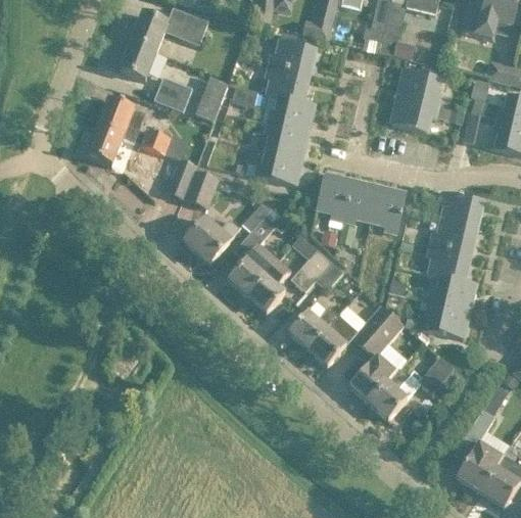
[(177,0),(177,4),(216,13),(217,7),(219,8),(220,0),(177,0)]
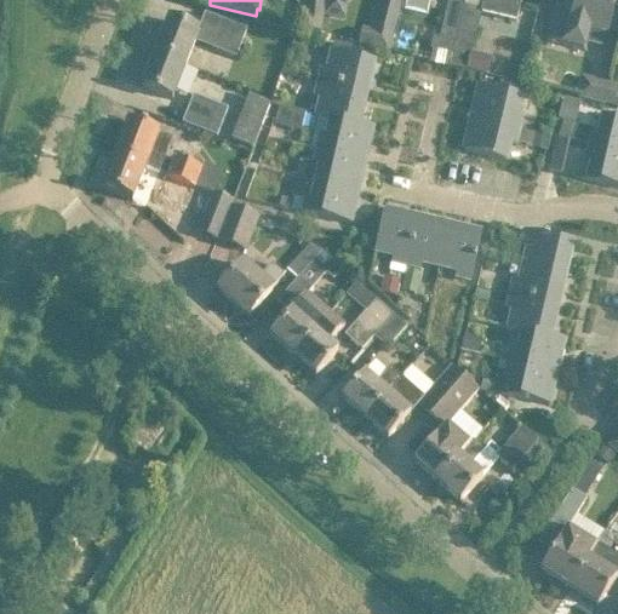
[(308,0),(304,27),(325,29),(328,7),(330,0),(308,0)]
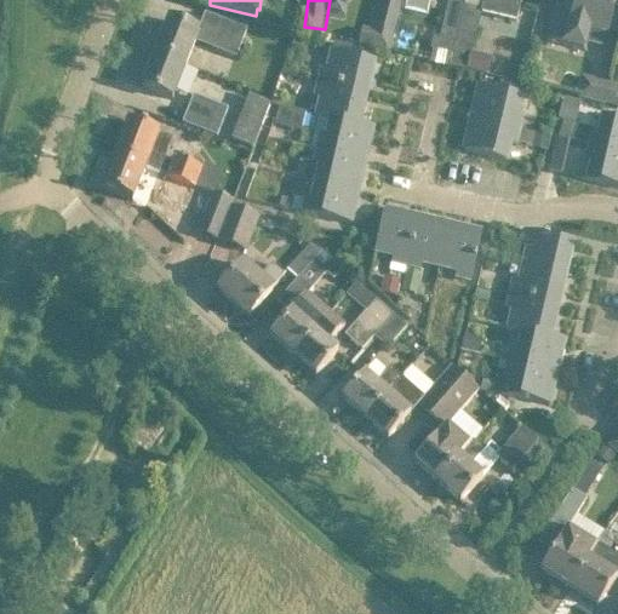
[(330,0),(328,7),(333,9),(335,0),(379,0),(373,28),(364,26),(360,38),(389,45),(401,0),(330,0)]
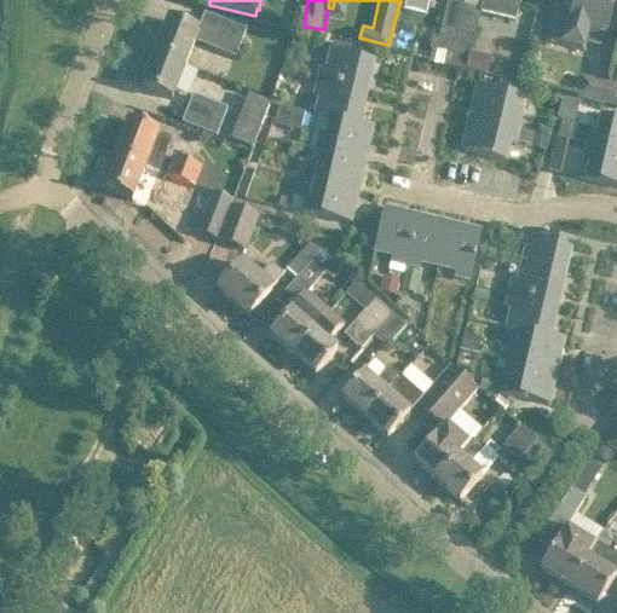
[(433,46),(454,51),(466,1),(461,0),(449,0),(440,35),(436,34),(433,46)]
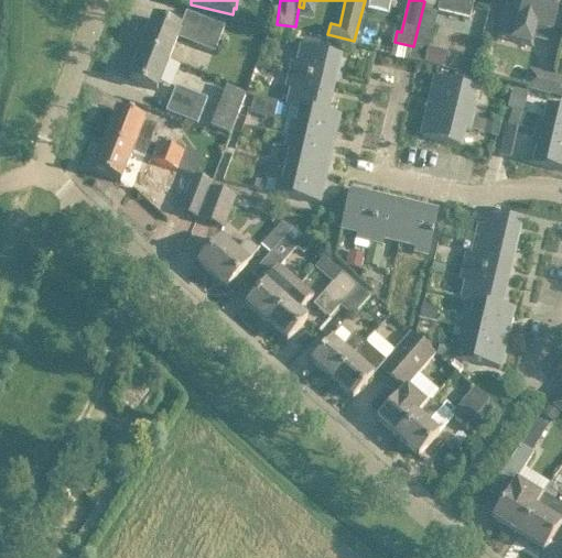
[(424,0),(424,1),(413,46),(411,56),(427,59),(439,8),(472,15),(476,0),(424,0)]
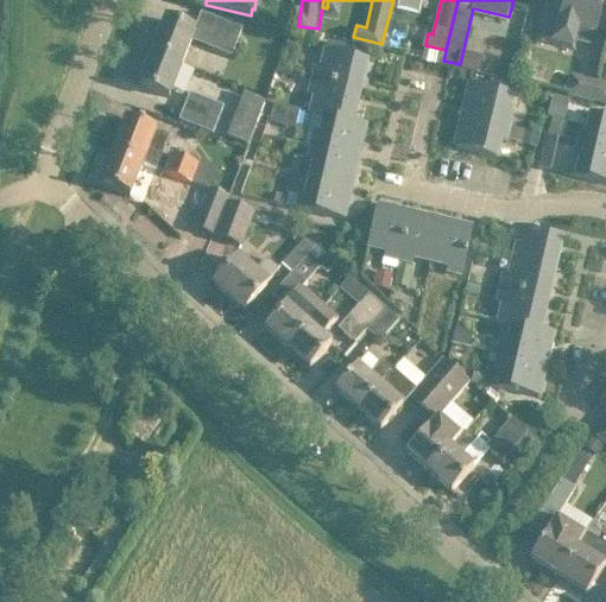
[(545,0),(537,36),(574,45),(580,24),(598,29),(605,0),(545,0)]
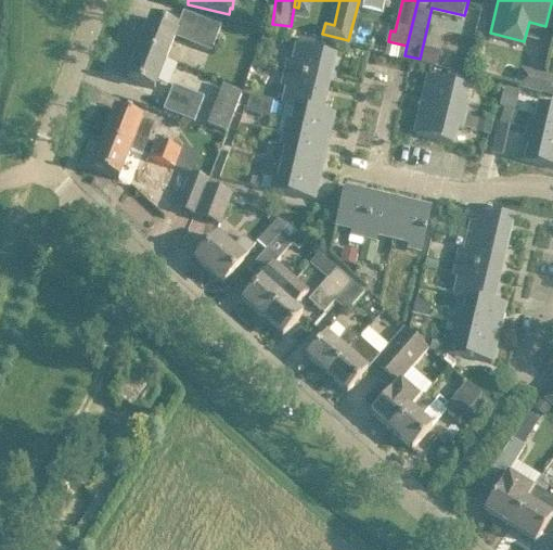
[(185,9),(180,21),(196,26),(191,40),(213,48),(222,23),(185,9)]
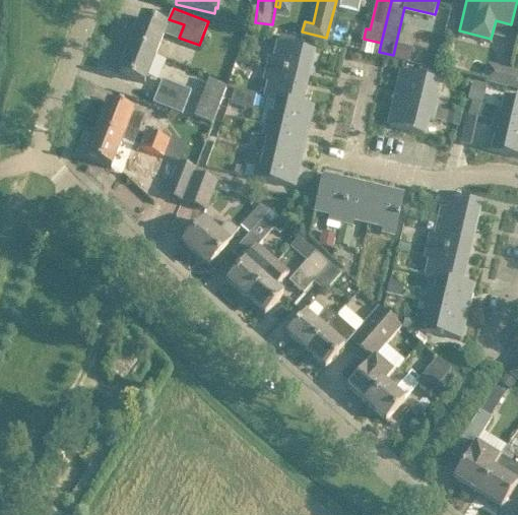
[(142,13),(131,42),(157,52),(165,31),(169,23),(142,13)]
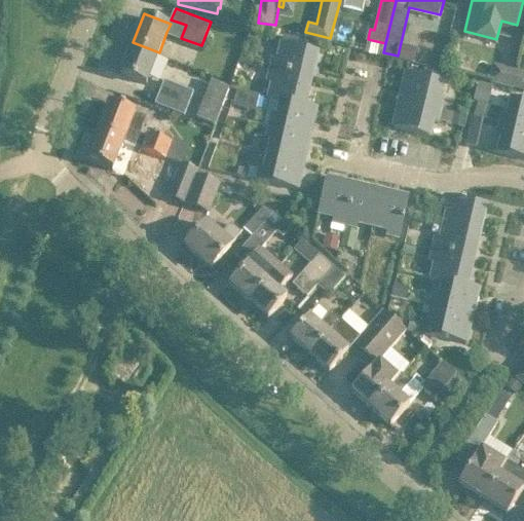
[(275,54),(272,66),(312,75),(319,48),(301,44),(303,35),(286,31),(279,56),(275,54)]
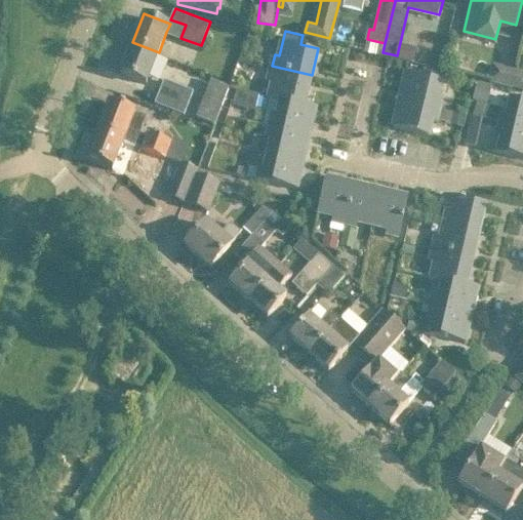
[(159,52),(132,42),(122,71),(148,81),(159,52)]
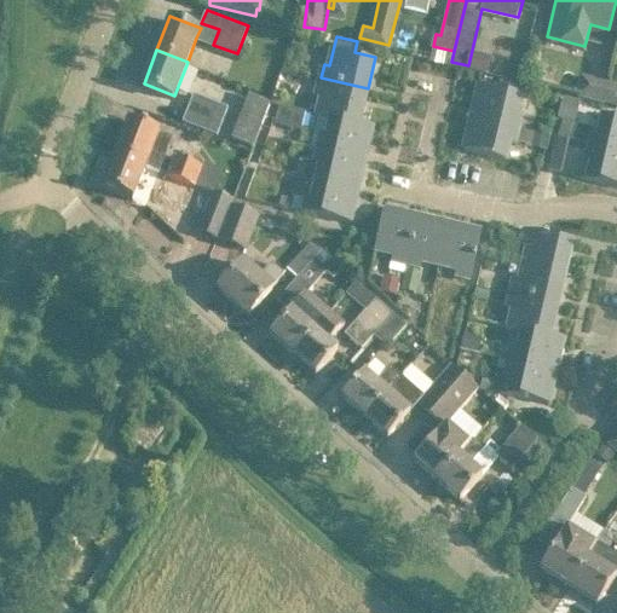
[(361,121),(368,88),(321,77),(317,92),(323,93),(318,113),(333,115),(333,114),(361,121)]
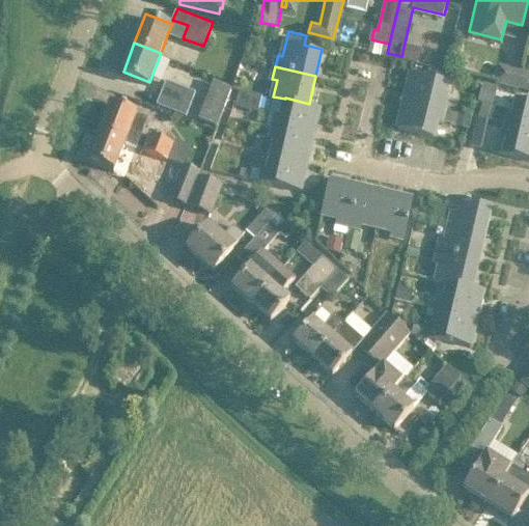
[(412,71),(406,98),(446,108),(449,95),(444,94),(447,79),(412,71)]
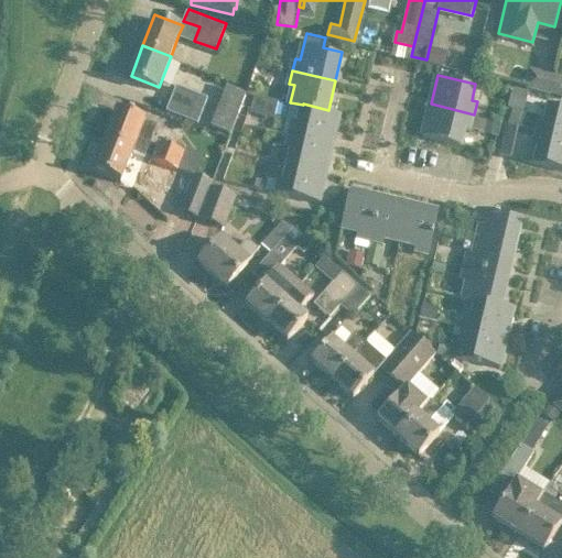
[(552,90),(561,93),(561,76),(555,75),(552,90)]
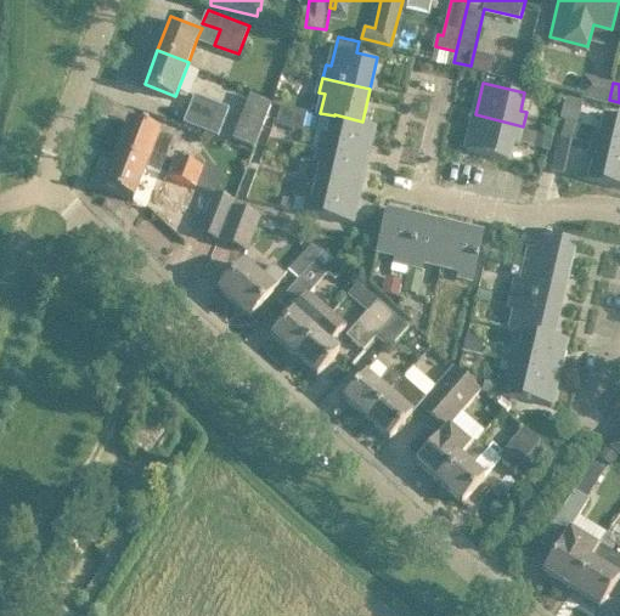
[(234,135),(255,145),(272,100),(264,96),(251,91),(234,135)]
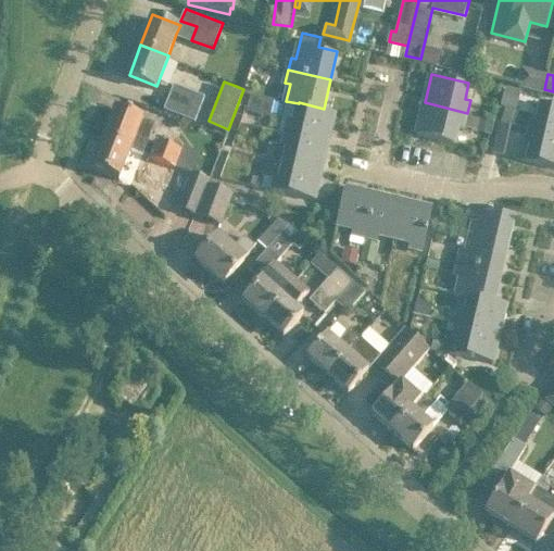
[(175,83),(165,108),(197,120),(206,95),(175,83)]
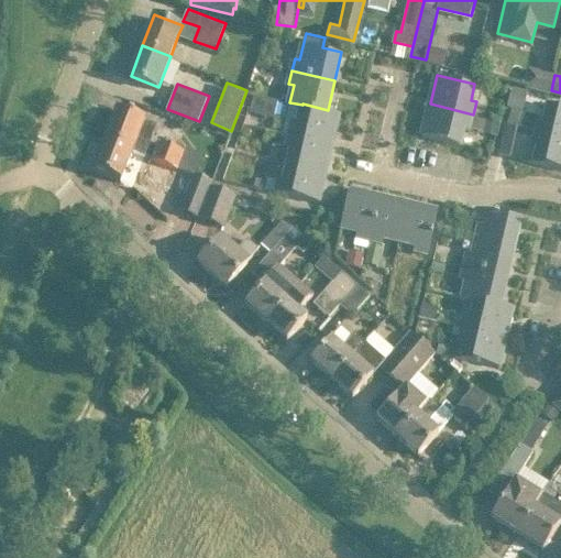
[(512,105),(508,119),(520,122),(528,88),(513,84),(507,104),(512,105)]
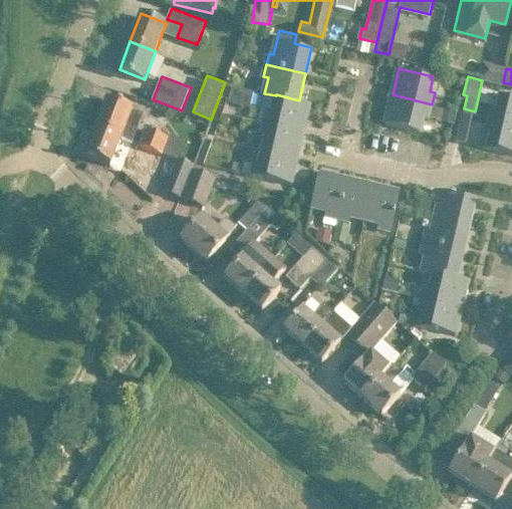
[(233,85),(229,100),(251,106),(255,90),(233,85)]
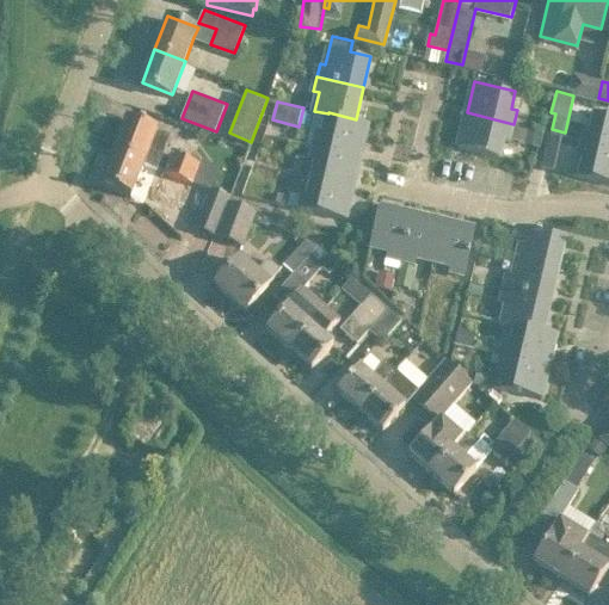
[(586,127),(583,141),(608,147),(608,112),(596,110),(592,129),(586,127)]
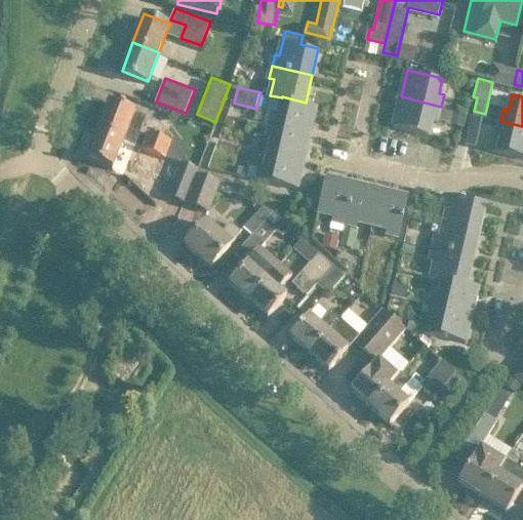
[(273,116),(271,123),(311,132),(317,105),(306,103),(282,96),(282,97),(278,113),(274,111),(273,116)]
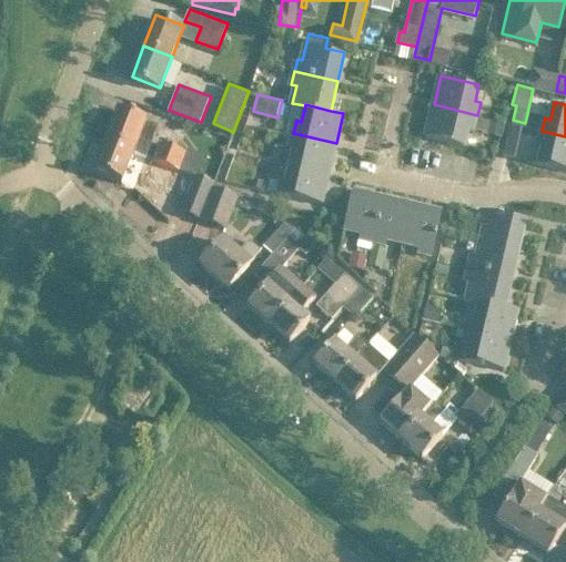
[(477,115),(434,104),(427,134),(465,143),(468,126),(474,128),(477,115)]
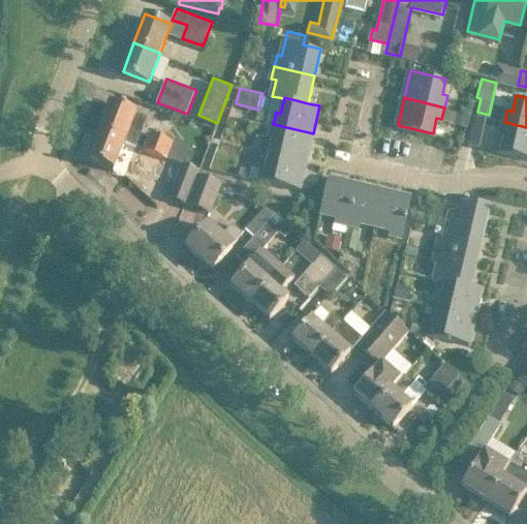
[(112,100),(100,129),(137,144),(149,115),(112,100)]
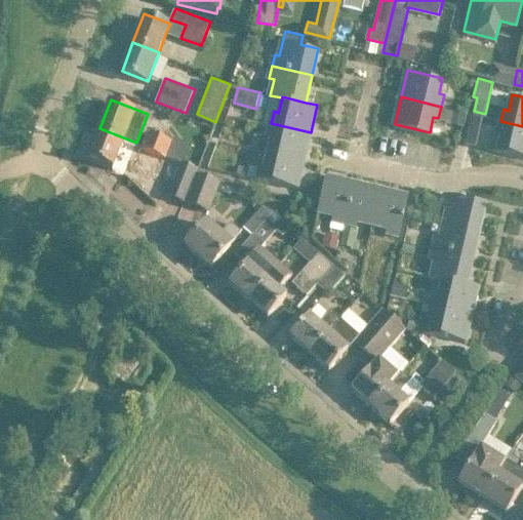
[(455,110),(452,121),(465,124),(467,113),(455,110)]
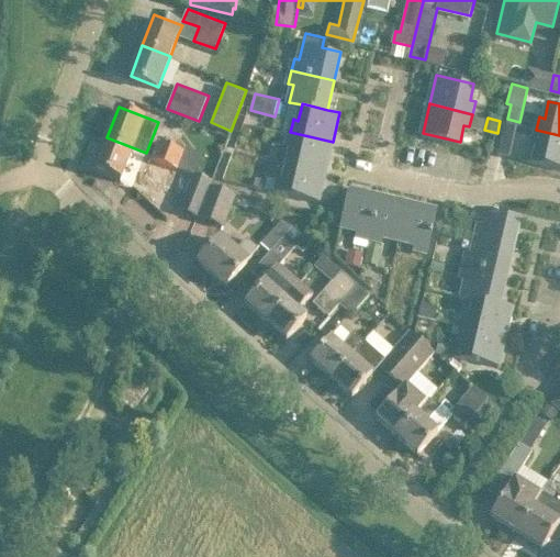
[(505,121),(502,136),(503,136),(514,138),(517,124),(506,122),(505,121)]
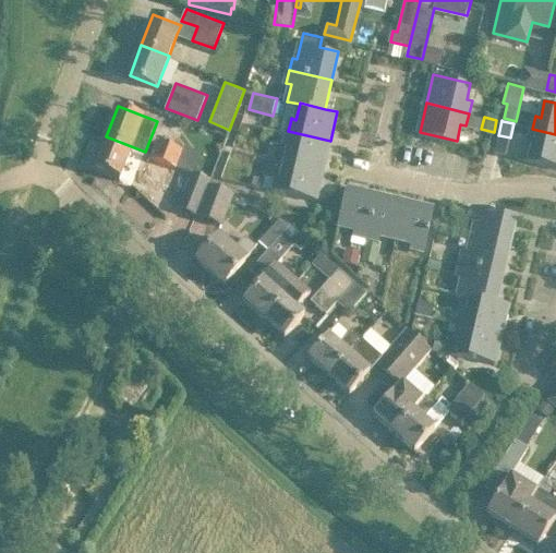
[(290,144),(287,160),(324,169),(330,141),(288,131),(274,127),(272,134),(287,137),(286,143),(290,144)]
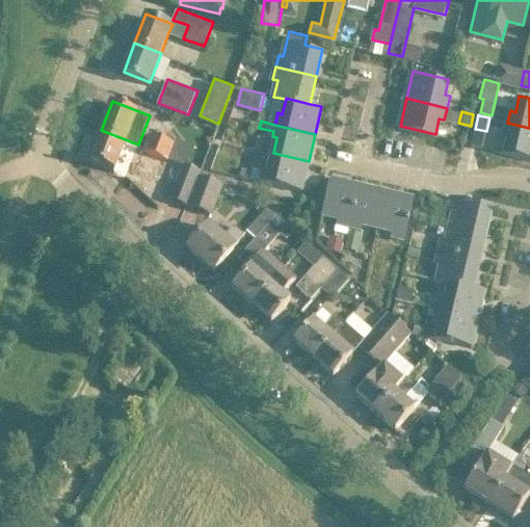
[(529,128),(507,123),(505,135),(509,136),(506,152),(529,157),(529,128)]
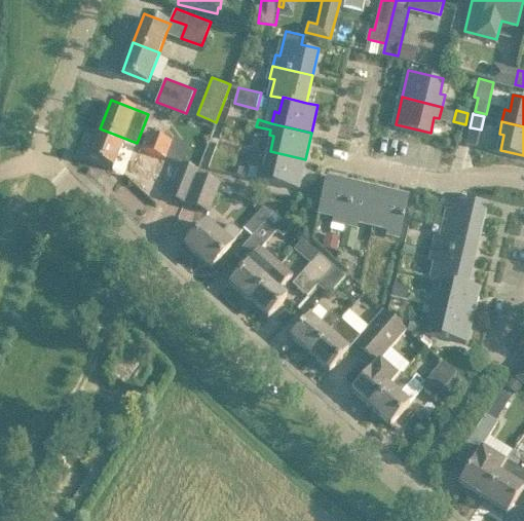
[(148,127),(142,145),(165,154),(173,138),(148,127)]
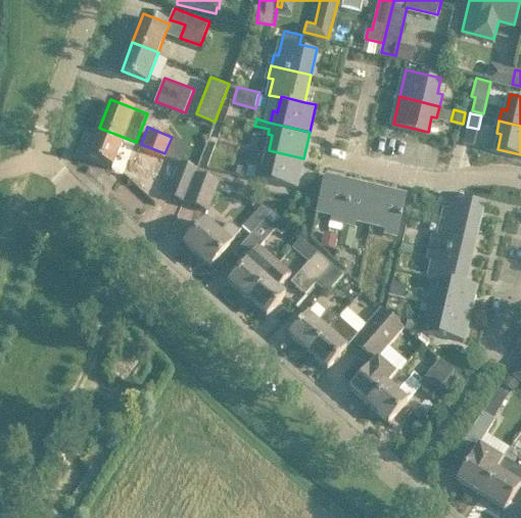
[(136,142),(99,128),(88,156),(125,171),(130,159),(136,142)]
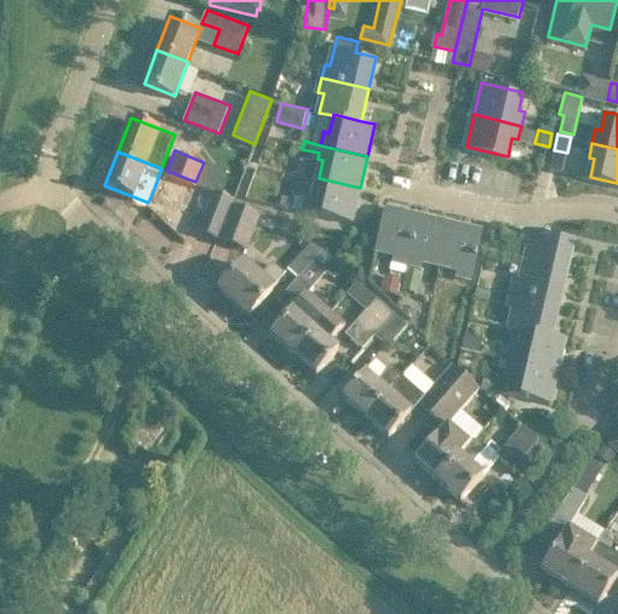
[(167,171),(160,189),(190,200),(189,204),(206,210),(199,228),(218,236),(219,236),(235,198),(216,189),(216,190),(195,182),(167,171)]
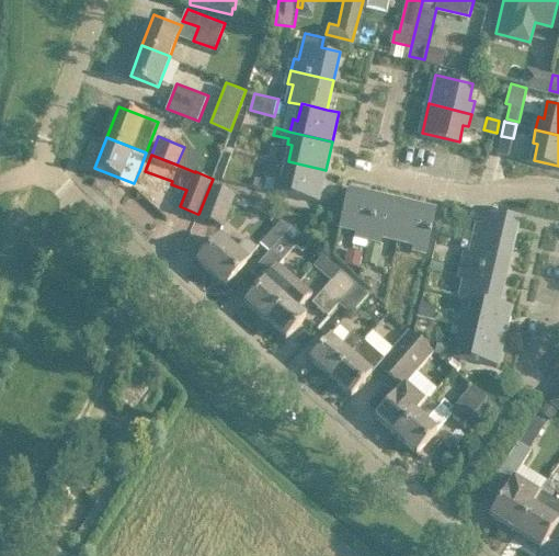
[(326,170),(288,161),(284,178),(280,176),(277,181),(267,179),(266,188),(276,190),(319,200),(326,170)]
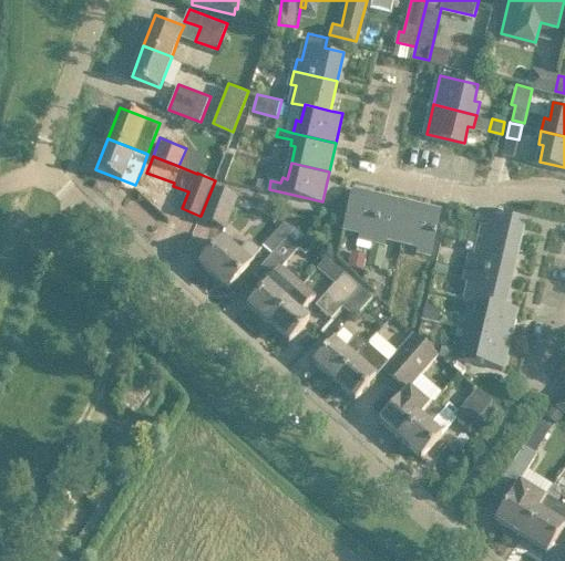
[(215,180),(201,216),(202,216),(226,226),(239,194),(214,185),(215,182),(215,180)]
